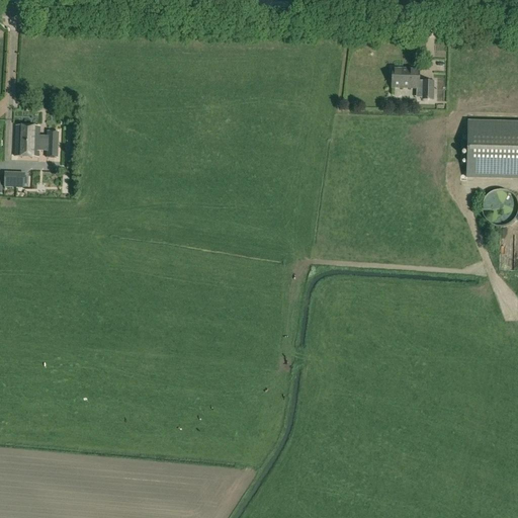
[(433,100),(433,82),(419,82),(419,70),(393,69),(392,87),(423,88),(422,100),(433,100)]
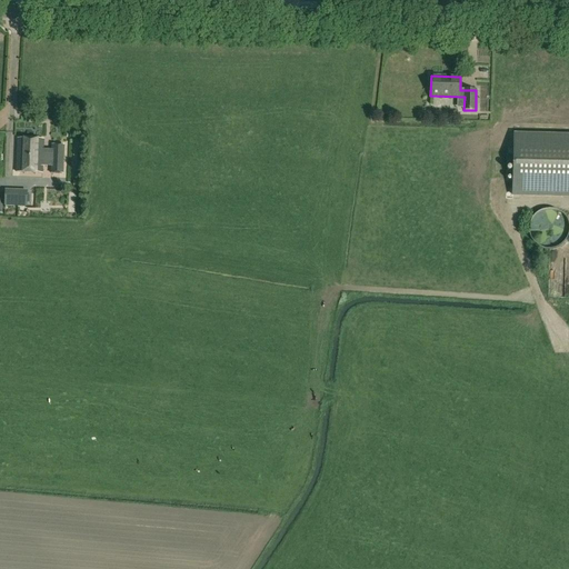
[(472,76),(460,78),(462,88),(473,86),(472,76)]
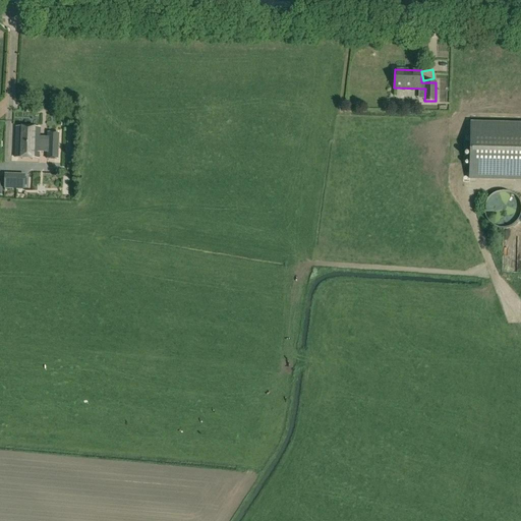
[(520,125),(471,125),(470,178),(520,179),(520,125)]
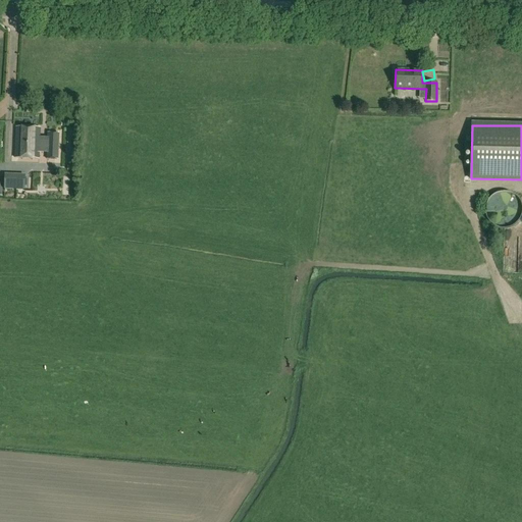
[(40,141),(40,127),(16,127),(16,158),(40,158),(40,149),(48,149),(48,158),(58,158),(59,133),(48,133),(48,142),(40,141)]
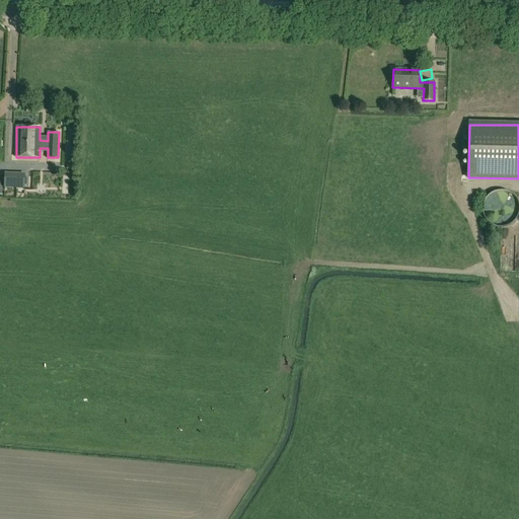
[(35,188),(35,174),(5,174),(5,189),(35,188)]
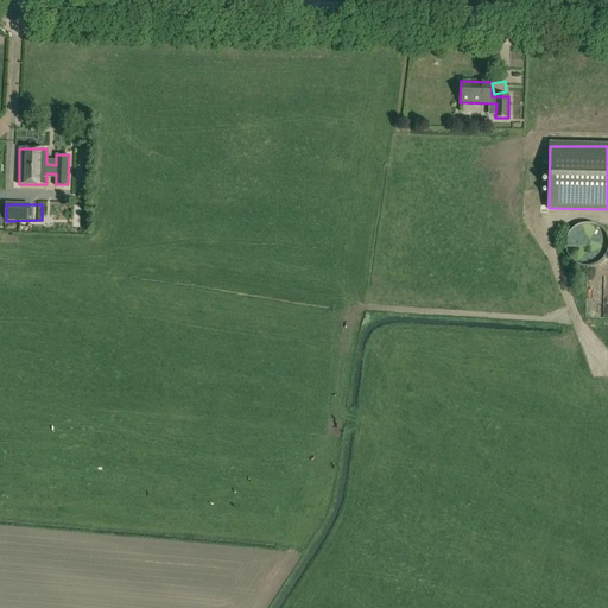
[(607,248),(607,245),(607,240),(606,235),(603,232),(602,230),(600,228),(596,226),(591,225),(587,225),(582,225),(577,226),(574,229),(571,230),(569,234),(567,239),(567,244),(567,246),(567,251),(568,253),(570,257),(572,260),(576,264),(581,265),(583,266),(588,266),(593,265),(597,264),(601,260),(602,259),(605,257),(606,253),(607,248)]
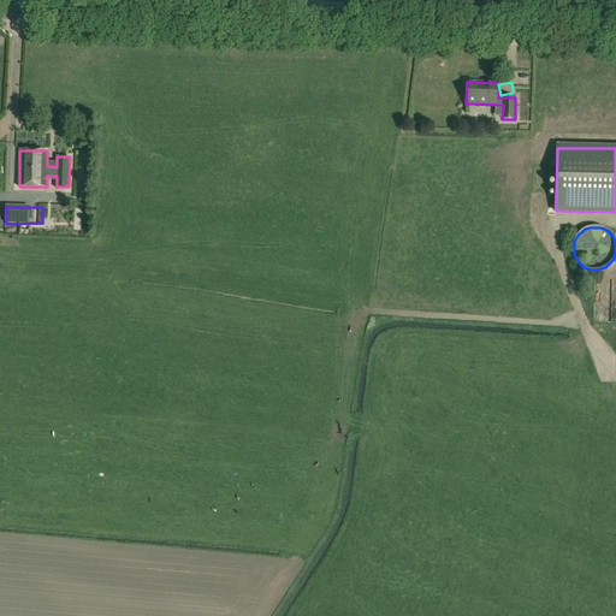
All buildings are outlined.
